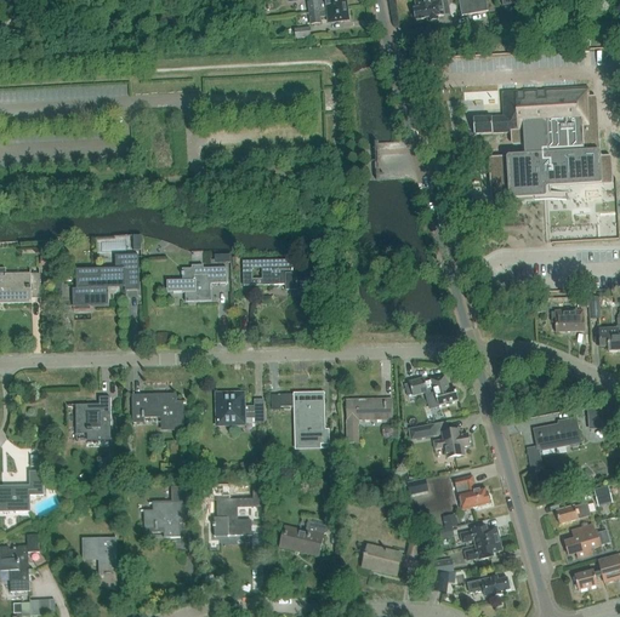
[(308,11),(346,7),(345,0),(307,0),(308,11)]
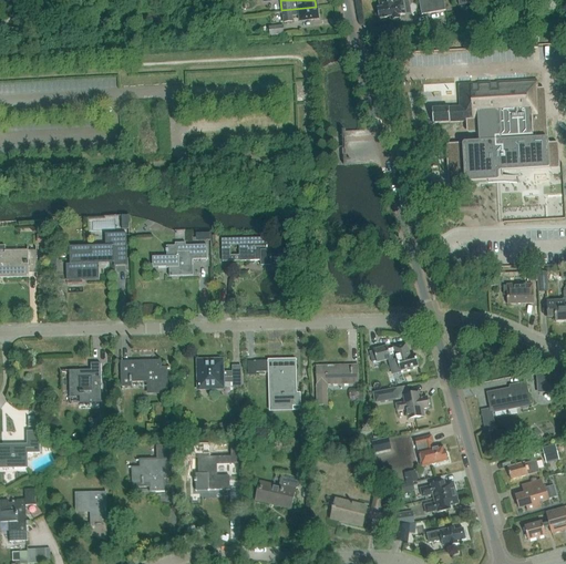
[(399,12),(404,12),(402,0),(378,0),(379,6),(378,6),(379,16),(389,14),(390,17),(399,16),(399,12)]
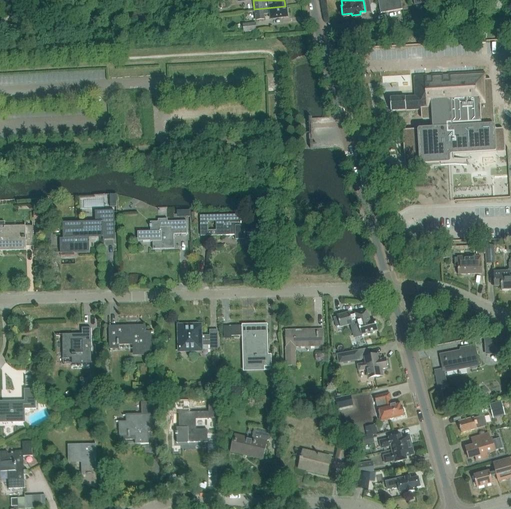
[(401,7),(400,0),(377,0),(379,11),(401,7)]
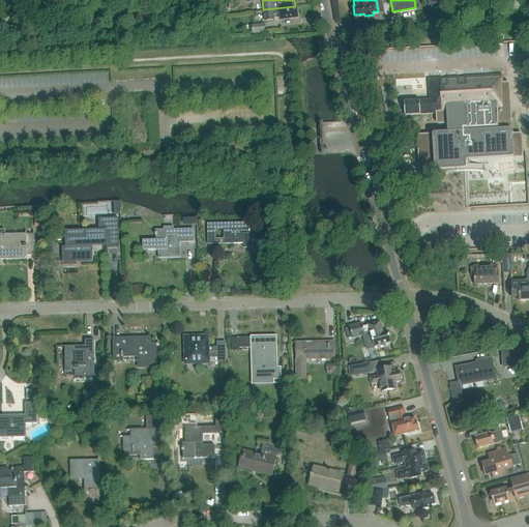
[(295,6),(263,9),(264,19),(272,18),(271,12),(278,11),(280,19),(296,17),(295,6)]
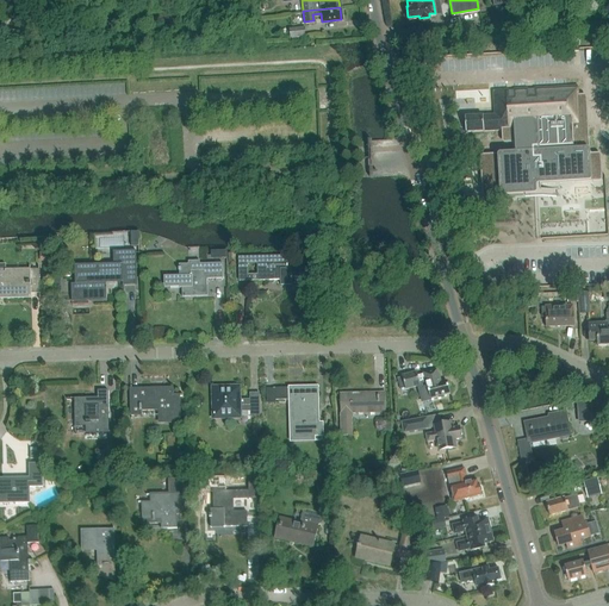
[(303,25),(287,27),(289,36),(304,35),(303,25)]
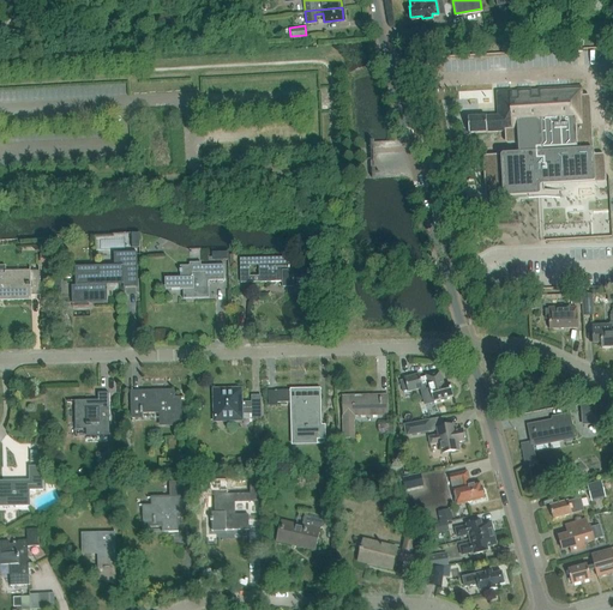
[(485,113),(468,114),(468,130),(505,127),(505,131),(509,131),(510,138),(518,138),(518,152),(485,155),(487,199),(516,197),(516,192),(538,191),(536,179),(541,179),(542,180),(604,176),(602,152),(590,153),(587,94),(581,95),(581,86),(581,83),(547,84),(516,86),(510,86),(496,88),(496,98),(496,102),(497,113),(490,113),(485,113)]
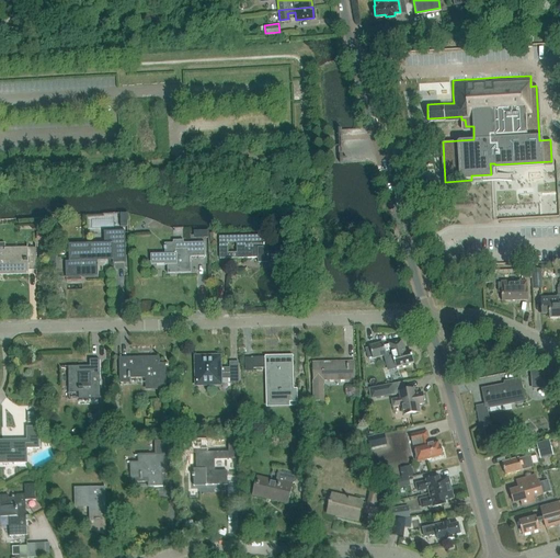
[(103,240),(67,241),(68,259),(64,259),(65,274),(60,274),(60,275),(65,275),(65,279),(80,277),(80,274),(96,274),(95,258),(112,258),(112,260),(125,260),(124,228),(103,229),(103,240)]
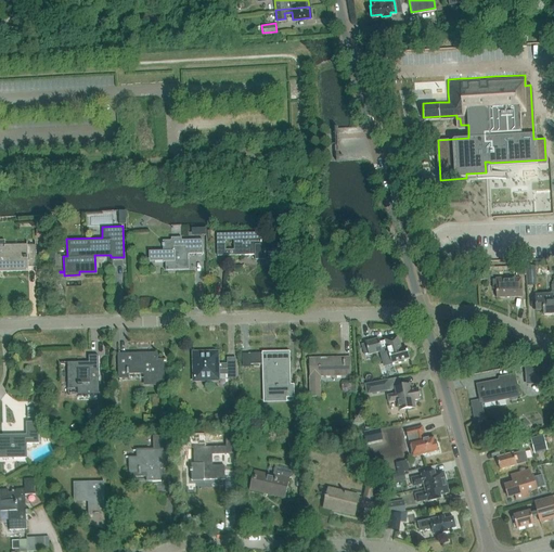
[(263,231),(233,231),(233,236),(233,247),(224,247),(224,236),(223,231),(216,232),(217,254),(255,253),(255,258),(265,257),(265,253),(266,253),(266,249),(272,249),(272,235),(269,235),(263,235),(263,231)]
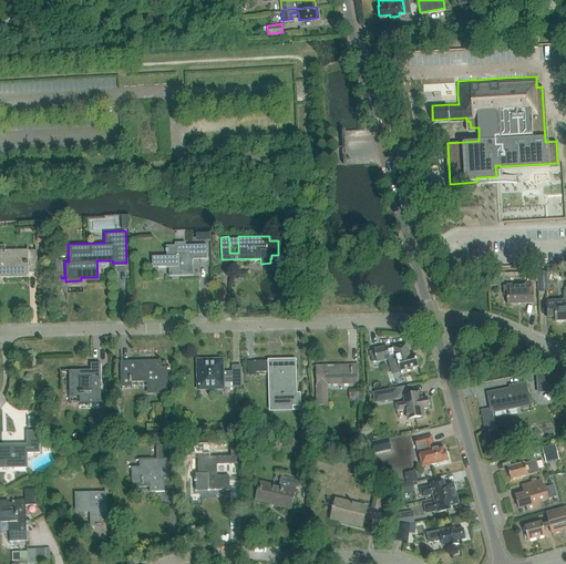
[(168,274),(168,275),(192,274),(192,258),(206,257),(206,244),(185,244),(185,241),(174,242),(174,244),(166,244),(166,255),(152,255),(152,256),(157,256),(157,266),(165,266),(168,266),(168,274)]
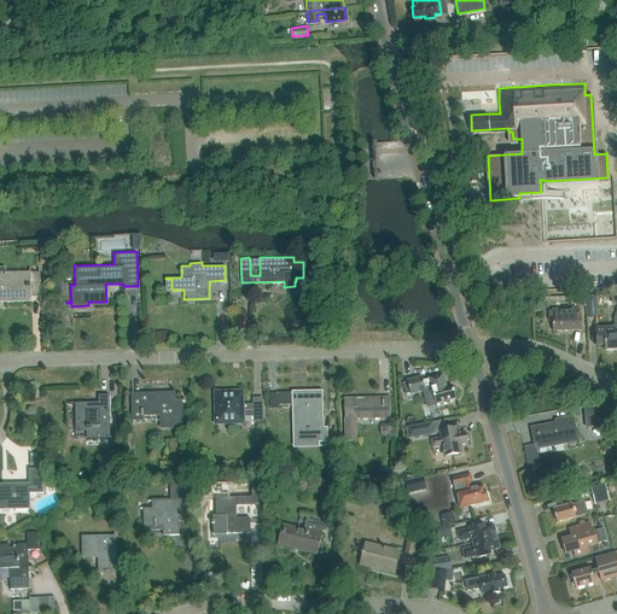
[(5,296),(5,294),(23,294),(30,294),(39,294),(39,270),(5,270),(5,265),(0,264),(0,293),(4,293),(4,296),(5,296)]
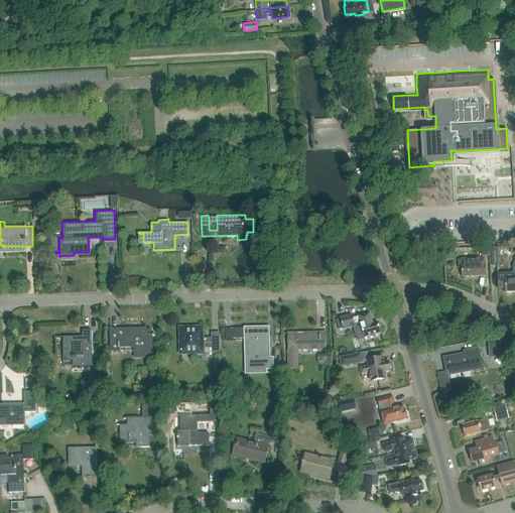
[(443,246),(443,249),(443,258),(453,257),(452,248),(452,245),(443,246)]
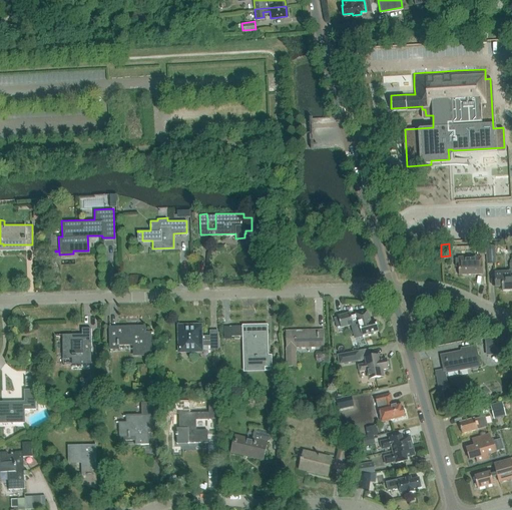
[(494,243),(485,244),(486,261),(495,261),(494,243)]
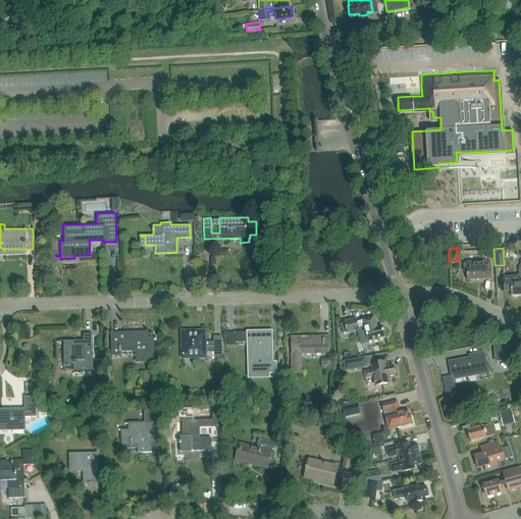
[(465,259),(465,261),(462,261),(463,269),(466,269),(466,277),(489,276),(489,259),(465,259)]
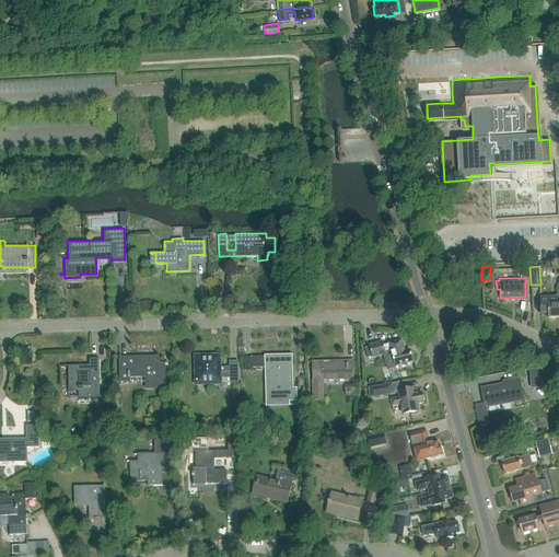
[(547,294),(539,296),(539,311),(547,311),(547,315),(558,314),(558,285),(556,286),(556,293),(555,293),(555,294),(547,294)]
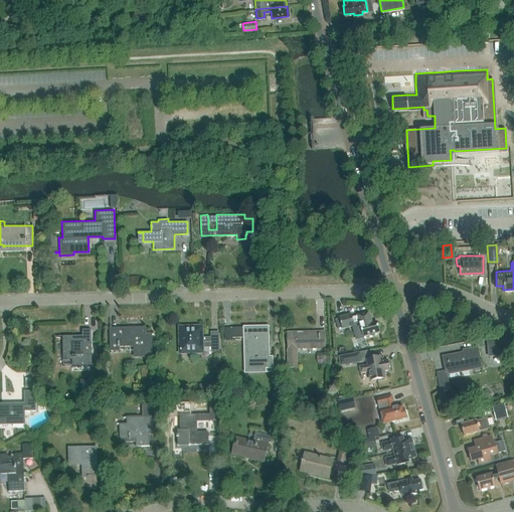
[(338,316),(334,317),(337,326),(341,325),(341,327),(352,324),(355,337),(362,335),(379,330),(375,319),(371,321),(368,310),(356,313),(356,314),(351,315),(350,312),(338,315),(338,316)]
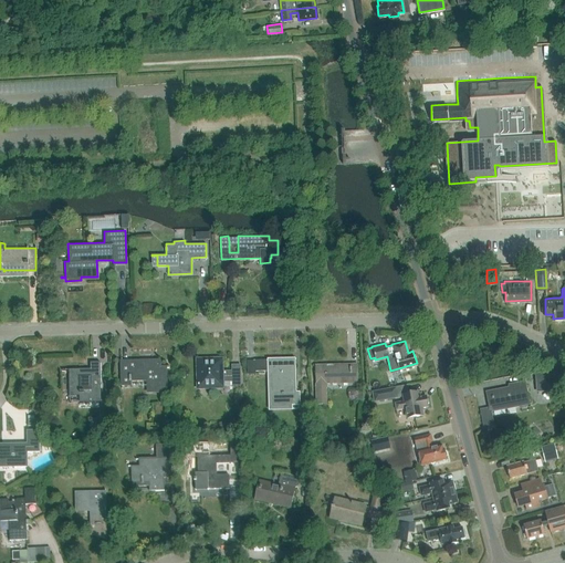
[(221,357),(196,357),(197,387),(221,386),(221,381),(231,381),(231,386),(240,385),(239,363),(231,363),(231,374),(221,374),(221,357)]
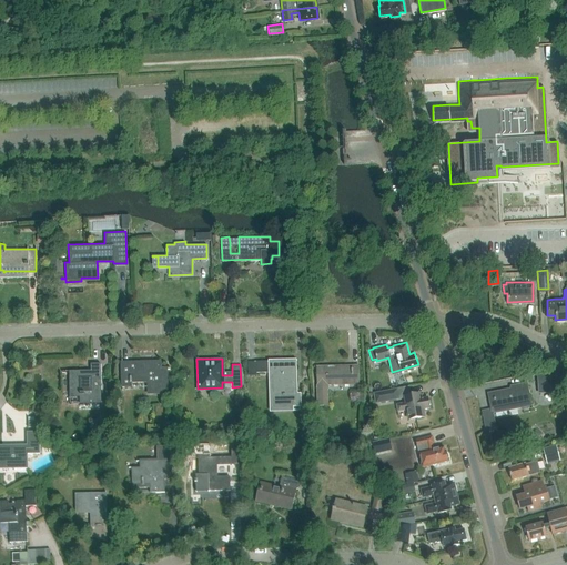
[(273,371),(273,405),(292,405),(292,410),(299,409),(299,392),(295,393),(294,360),(282,360),(269,360),(267,359),(267,360),(255,360),(256,371),(267,371),(267,372),(269,372),(269,371),(273,371)]
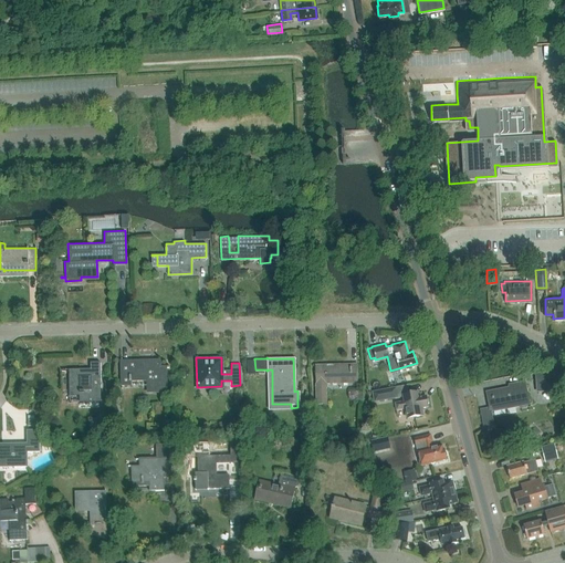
[(158,358),(121,360),(121,384),(128,383),(128,379),(147,379),(147,391),(158,391),(158,387),(166,387),(165,366),(159,366),(158,358)]
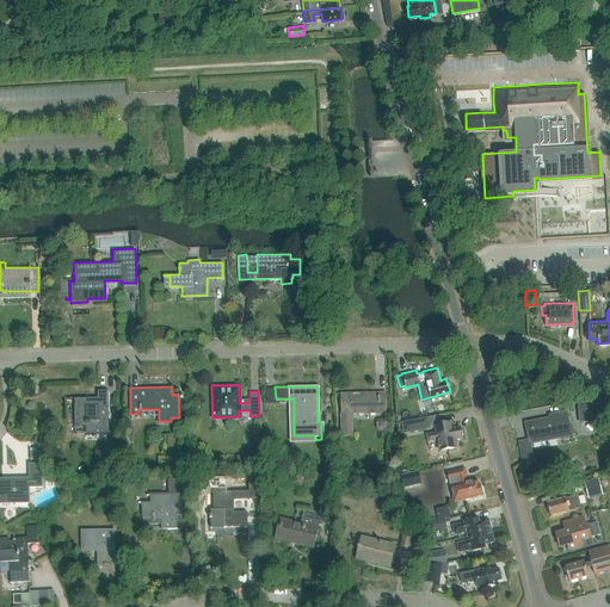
[(106,389),(96,389),(96,396),(73,397),(74,425),(85,425),(85,432),(108,432),(106,389)]
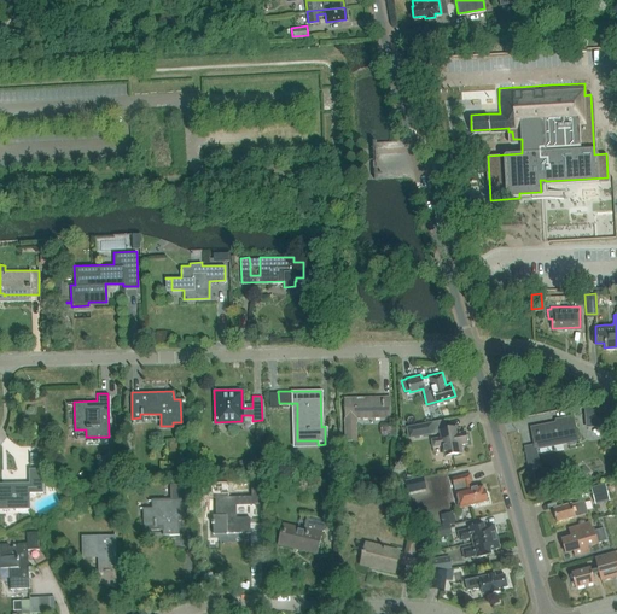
[(390,416),(389,396),(344,397),(345,439),(356,438),(356,417),(390,416)]
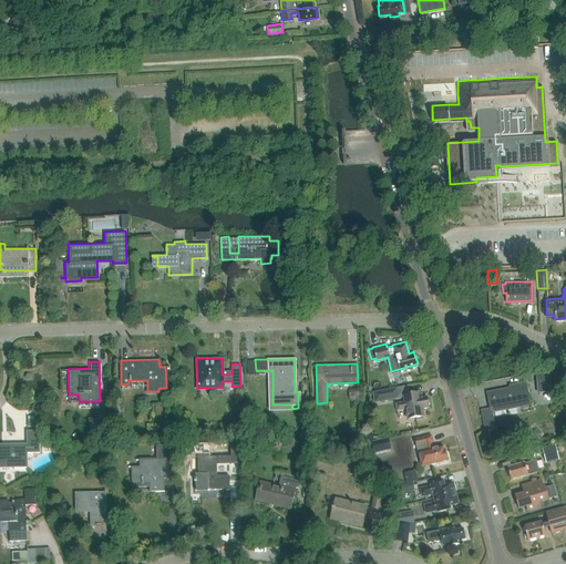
[(557,388),(556,372),(536,373),(537,389),(557,388)]
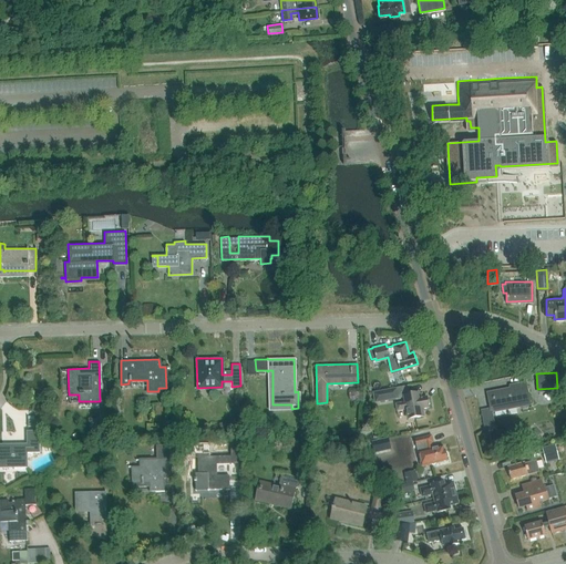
[(504,389),(487,392),(491,408),(505,404),(506,408),(528,403),(524,382),(510,385),(510,390),(505,391),(504,389)]
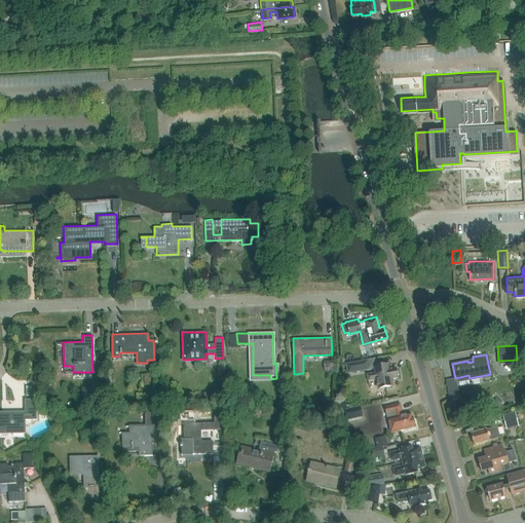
[(366,359),(350,362),(351,369),(368,367),(366,359)]
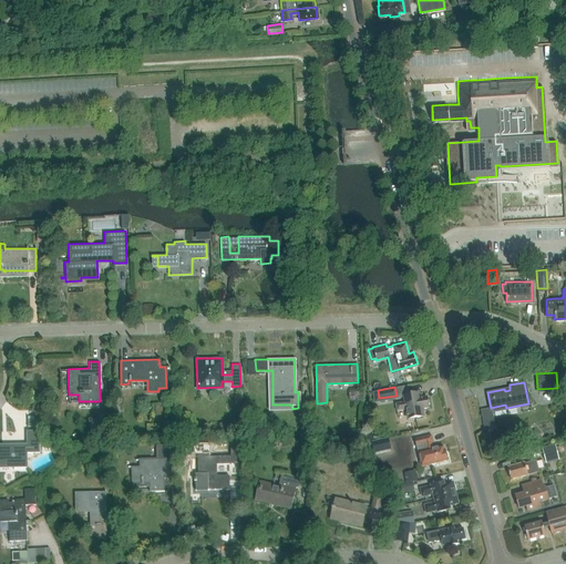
[(419,391),(404,393),(405,399),(395,401),(397,408),(398,408),(399,414),(407,413),(413,412),(414,416),(422,414),(421,407),(428,406),(426,396),(420,397),(419,391)]
